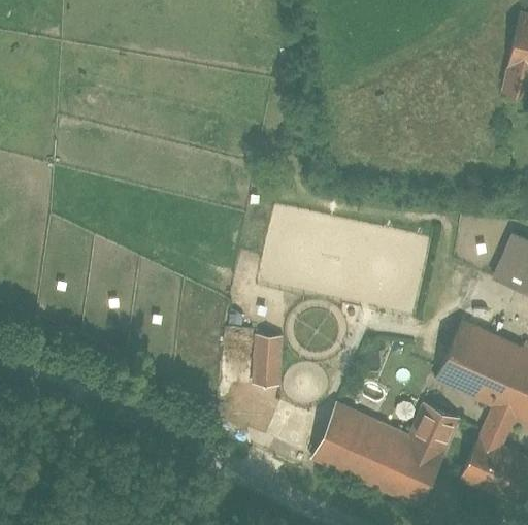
[(527,12),(520,11),(501,91),(526,97),(527,89),(527,12)]
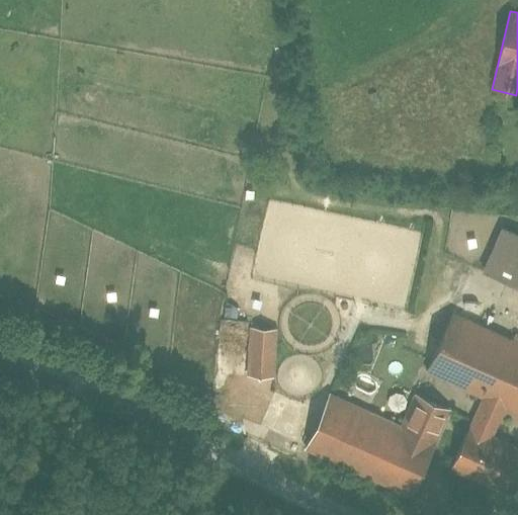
[(517,234),(501,227),(482,272),(517,288),(517,234)]
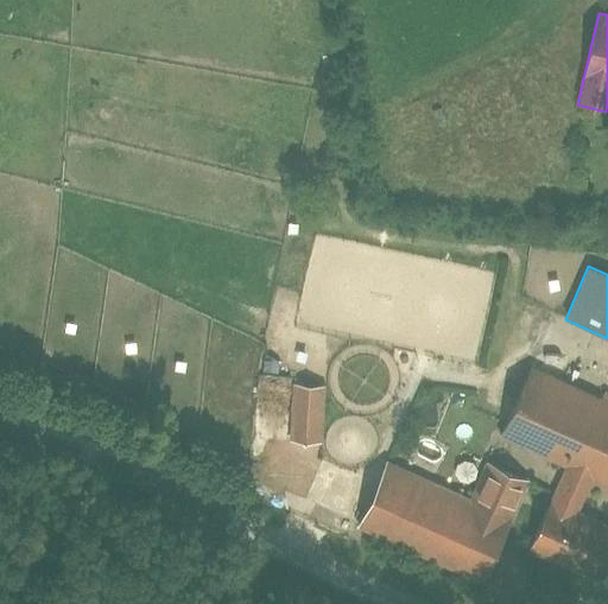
[(502,437),(565,466),(594,479),(607,485),(607,404),(533,370),(502,437)]
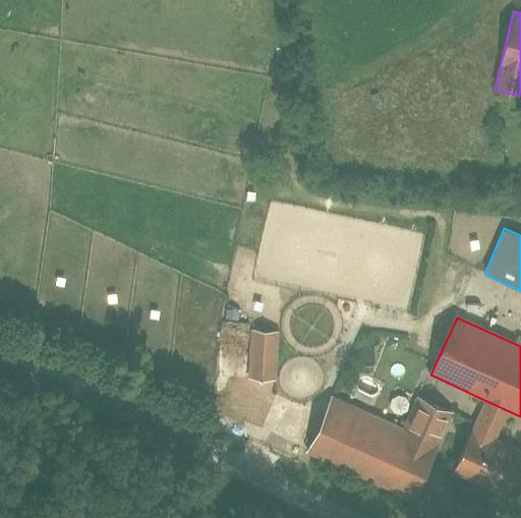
[(277,333),(250,332),(249,379),(276,380),(277,333)]
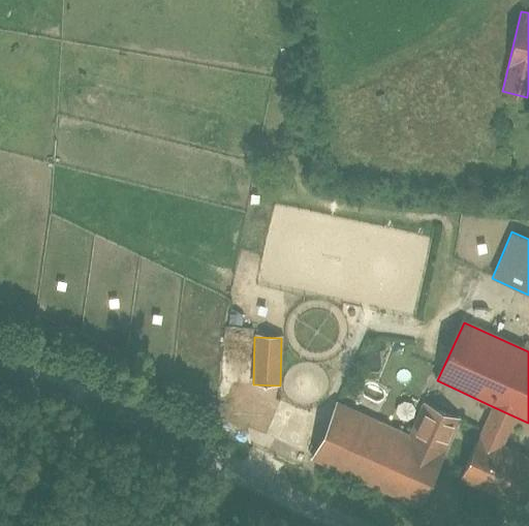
[(338,403),(314,458),(418,504),(457,419),(425,404),(411,435),(338,403)]
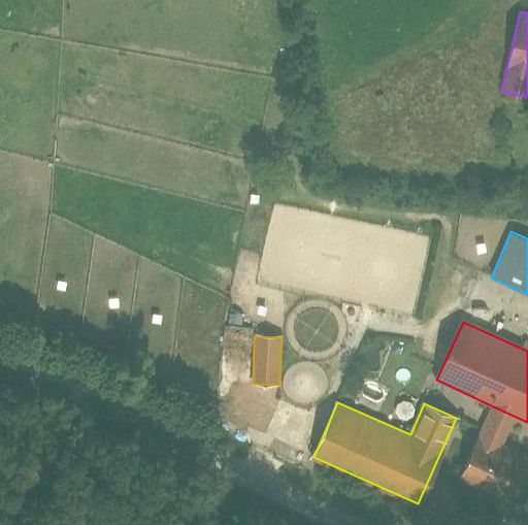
[(491,405),(458,478),(516,503),(527,478),(527,454),(503,444),(516,417),(491,405)]
